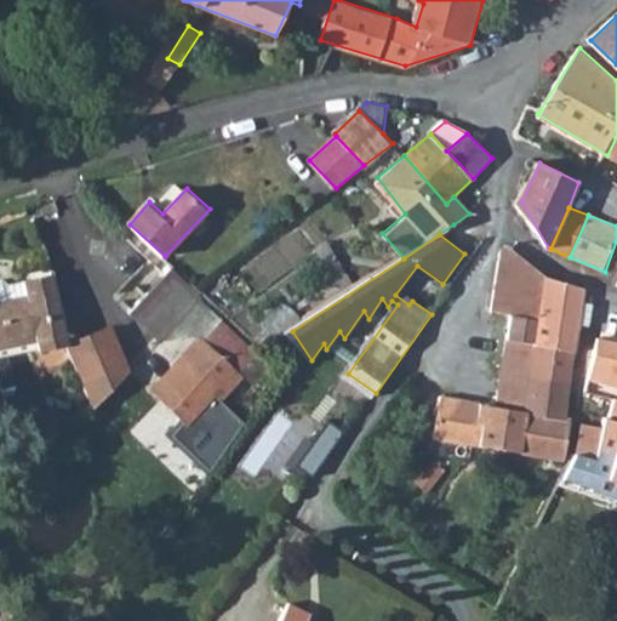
[(513,250),(500,267),(491,313),(509,317),(496,408),(439,399),(430,444),(518,457),(535,349),(533,349),(546,275),(513,250)]
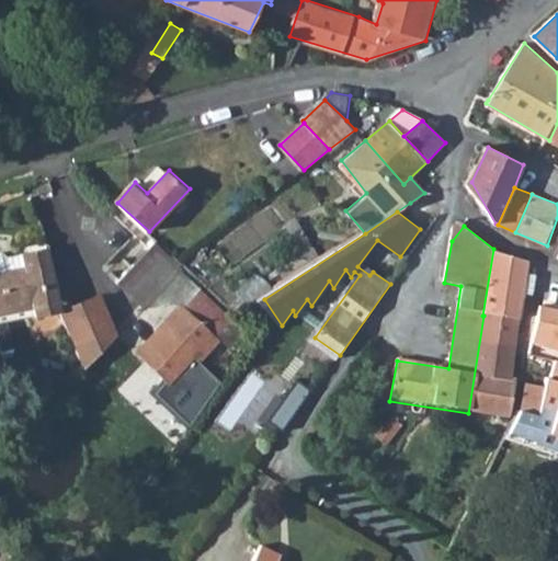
[(109,265),(120,277),(149,249),(137,237),(109,265)]
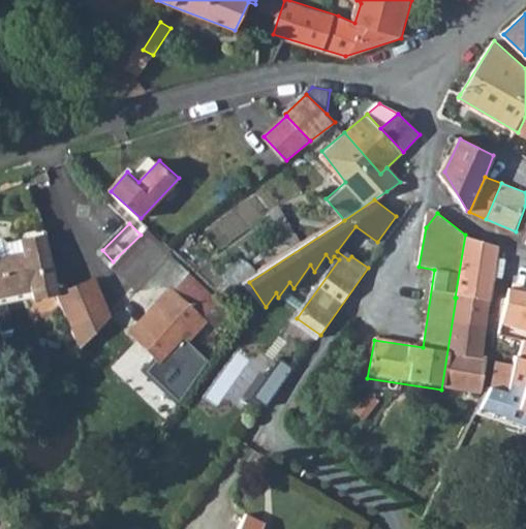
[(149,229),(114,268),(140,292),(176,253),(149,229)]
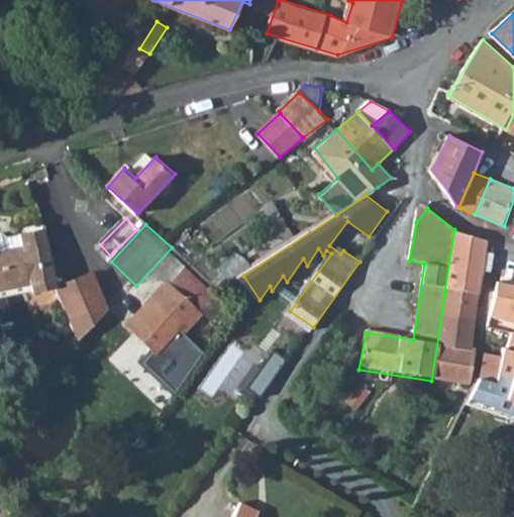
[(0,234),(0,291),(36,283),(39,291),(61,286),(47,228),(23,233),(24,236),(13,238),(7,233),(0,234)]
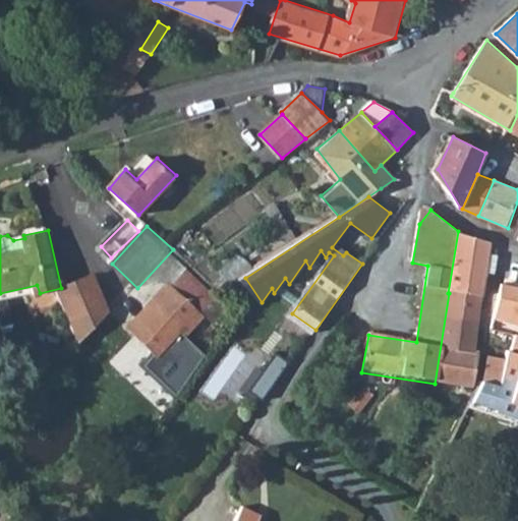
[(448,293),(449,293),(483,297),(485,297),(493,242),(458,231),(448,293)]
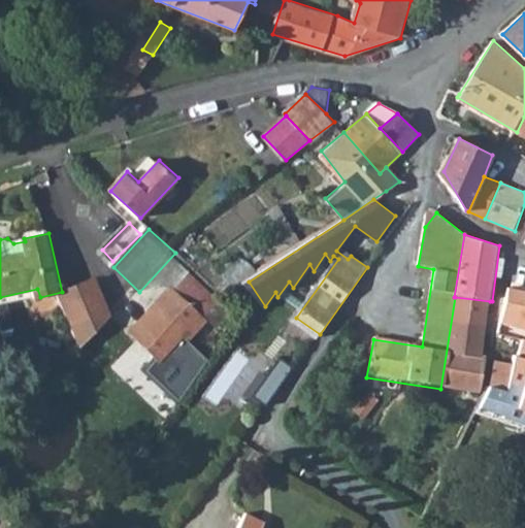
[(84,349),(112,319),(96,281),(62,292),(84,349)]
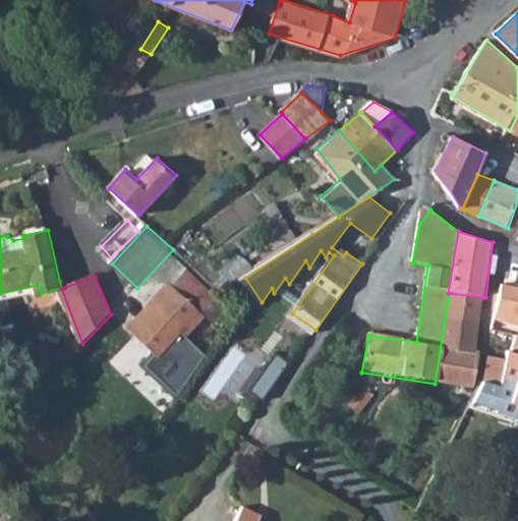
[(517,288),(503,285),(495,320),(517,325),(517,288)]
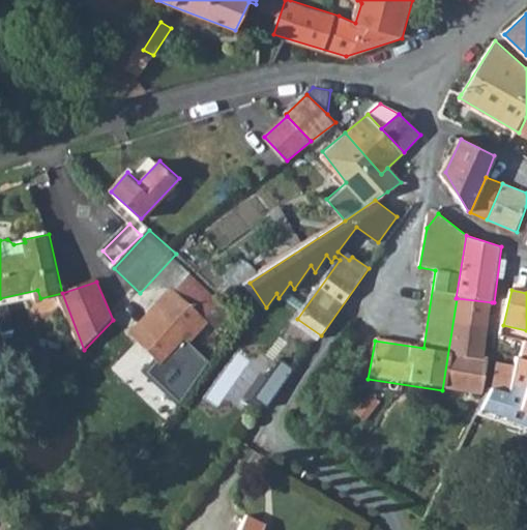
[(160,317),(141,337),(164,358),(183,337),(188,342),(207,321),(175,291),(155,312),(160,317)]
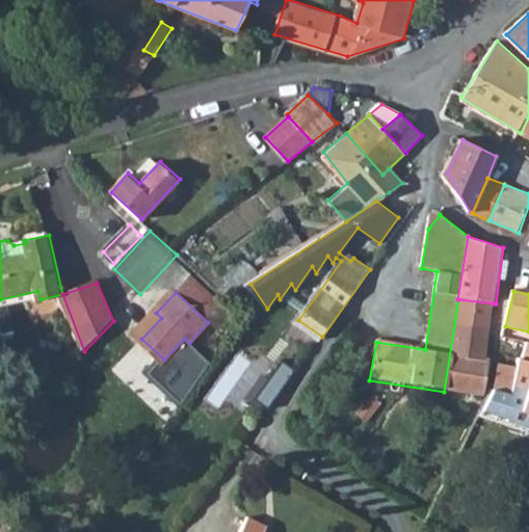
[(458,299),(444,392),(483,399),(491,361),(485,360),(491,322),(494,303),(458,299)]
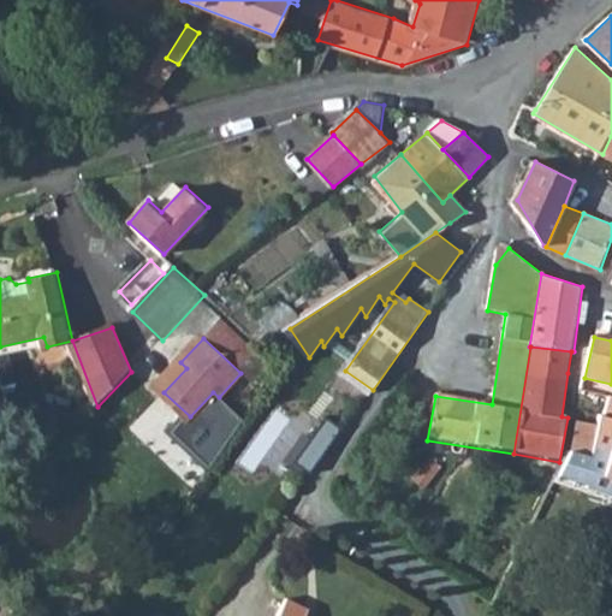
[(159,388),(164,392),(186,368),(180,362),(159,388)]
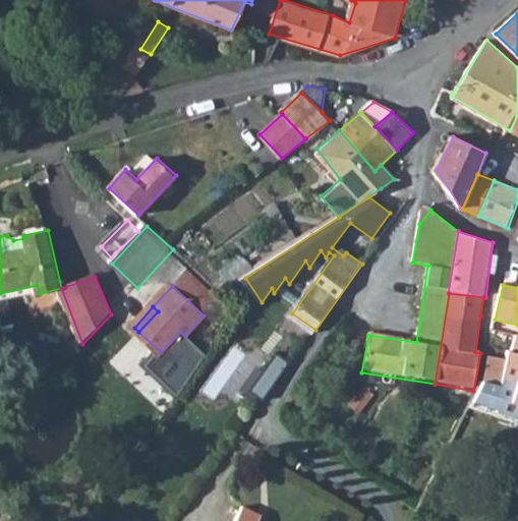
[(180,332),(161,352),(166,357),(185,336),(180,332)]
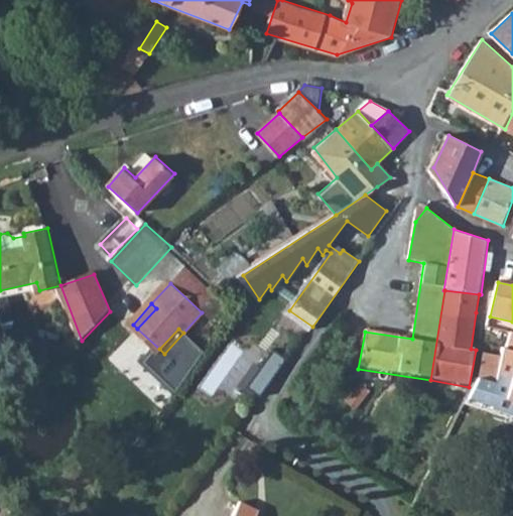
[(507,350),(503,354),(512,358),(512,334),(511,334),(507,350)]
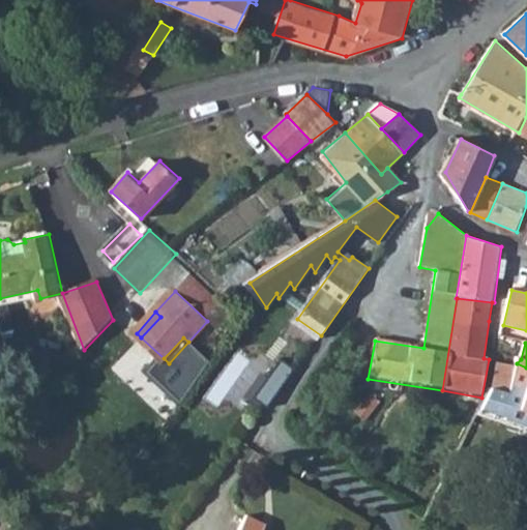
[(516,362),(507,390),(524,395),(520,410),(526,412),(526,428),(526,367),(517,363),(516,362)]
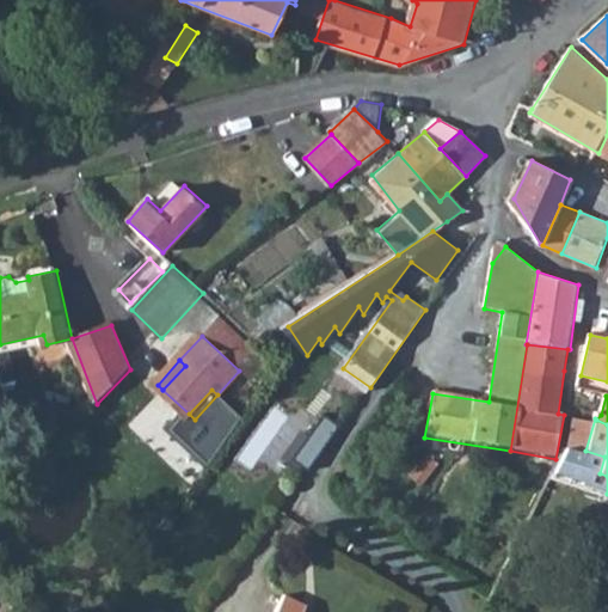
[(425,461),(417,471),(429,479),(436,470),(425,461)]
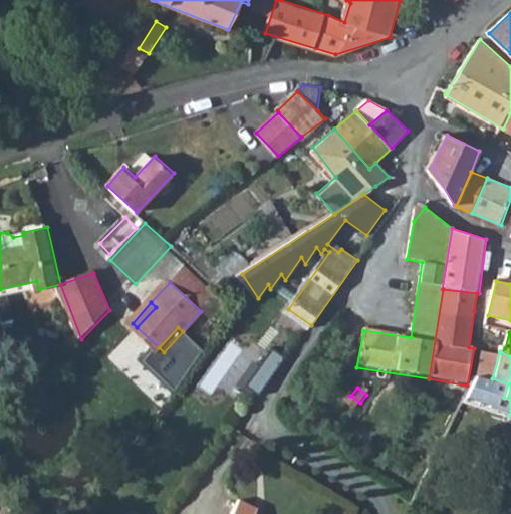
[(360,403),(350,396),(344,404),(353,411),(360,403)]
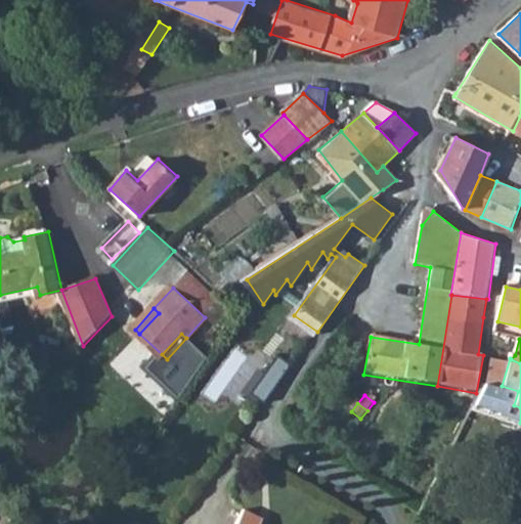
[(261,523),(264,519),(246,510),(237,523),(261,523)]
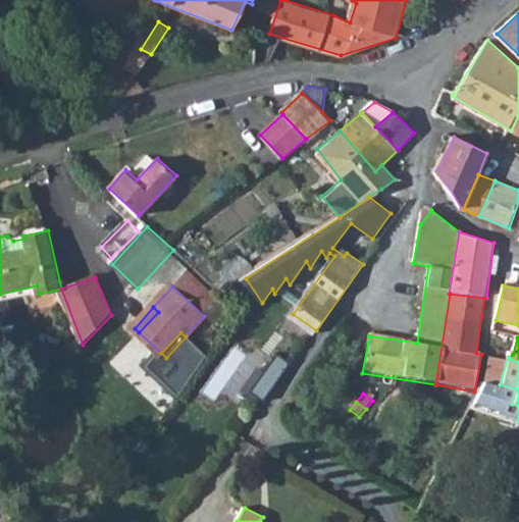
[(518,516),(513,513),(508,521),(518,521),(518,516)]
